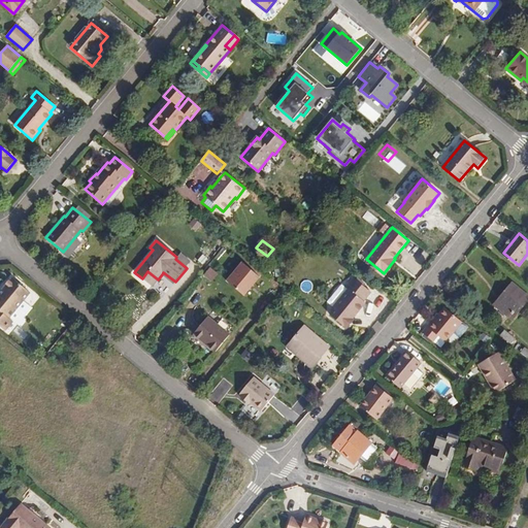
[(227,281),(245,297),(263,277),(244,261),(227,281)]
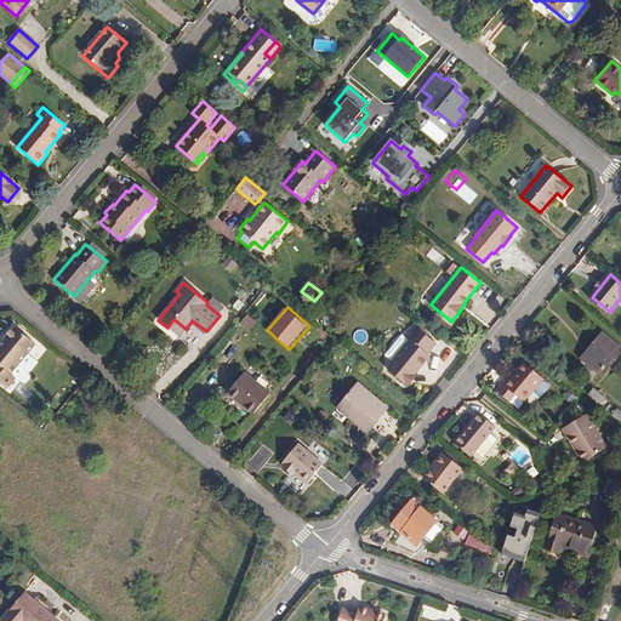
[(249,331),(257,322),(249,314),(240,324),(249,331)]
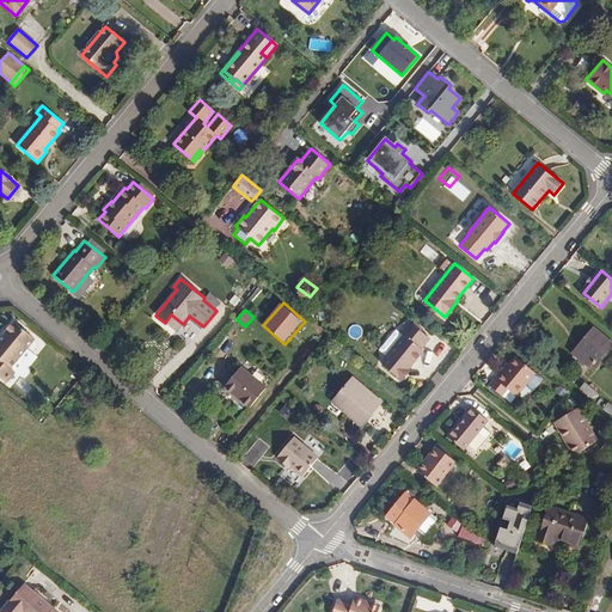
[(171,314),(165,323),(176,332),(183,324),(171,314)]
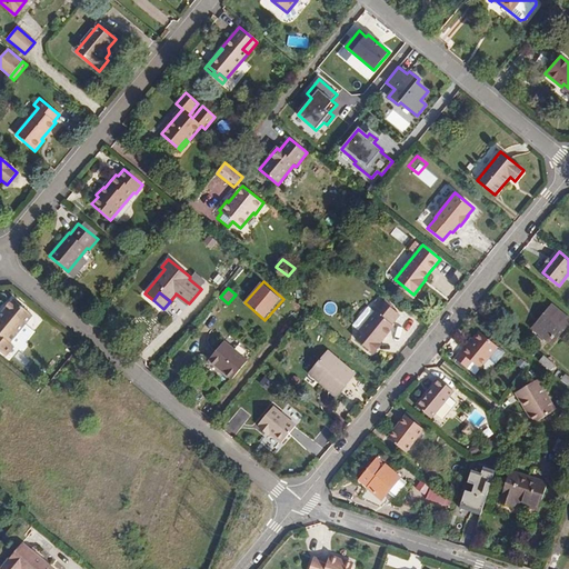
[(189,303),(176,293),(175,296),(188,307),(189,303)]
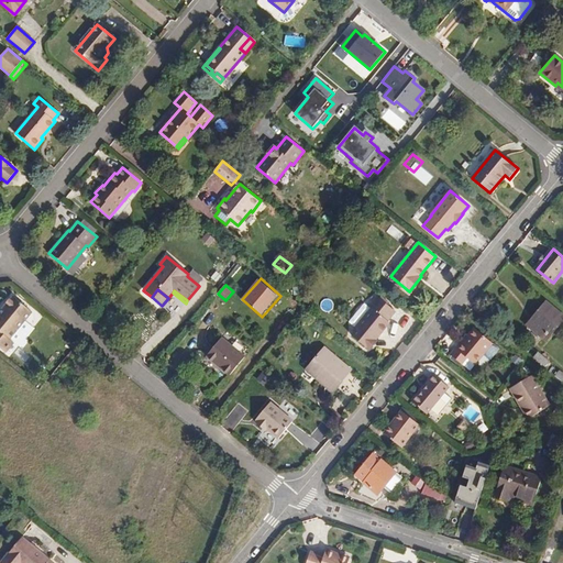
[(10,339),(11,338),(22,348),(28,341),(25,339),(34,328),(24,321),(32,311),(13,296),(0,310),(0,348),(6,353),(13,342),(10,339)]
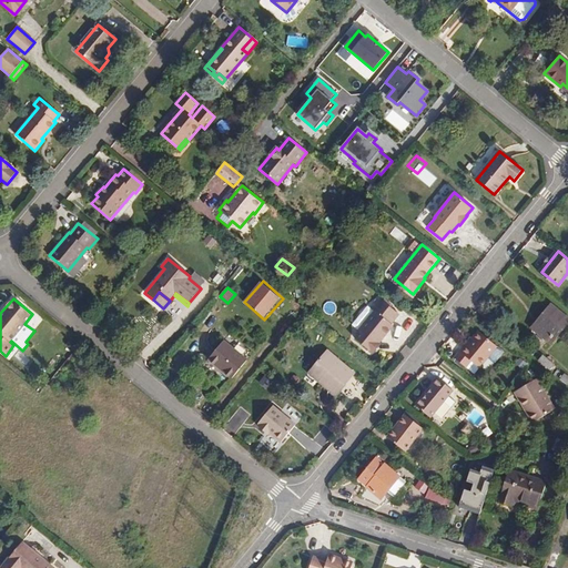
[(377,342),(381,337),(382,338),(393,325),(391,323),(398,314),(381,298),(373,310),(374,312),(358,330),(359,332),(354,338),(371,352),(378,343),(377,342)]
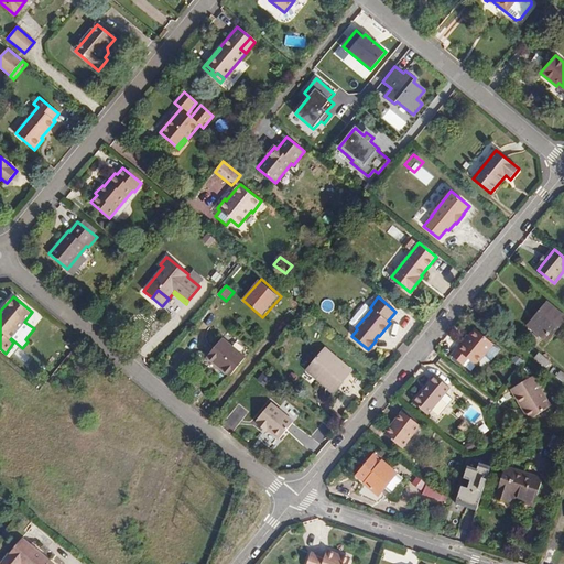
[(550,339),(563,321),(563,313),(549,301),(535,318),(538,321),(533,327),(550,339)]
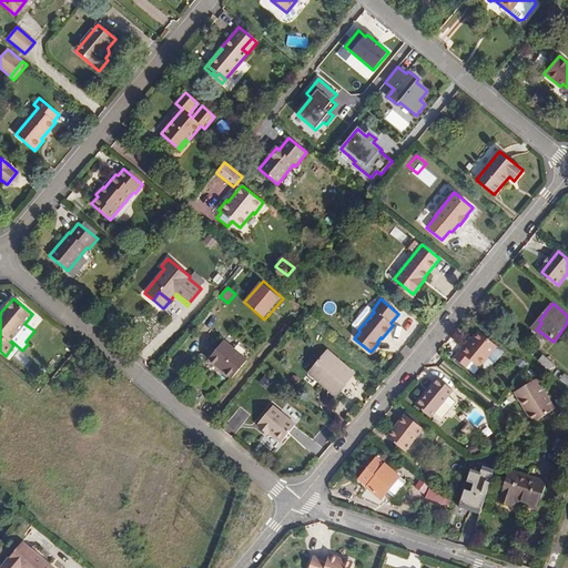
[(468,345),(457,357),(470,368),(475,362),(483,368),(493,356),(498,361),(505,352),(482,332),(470,346),(468,345)]
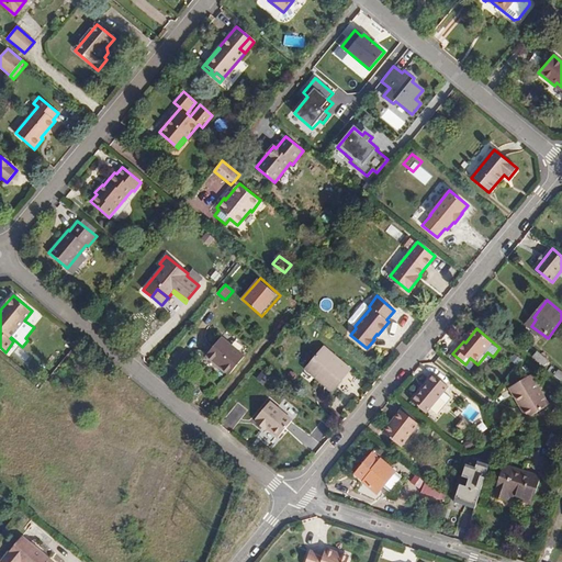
[(229,374),(245,356),(221,337),(205,356),(229,374)]
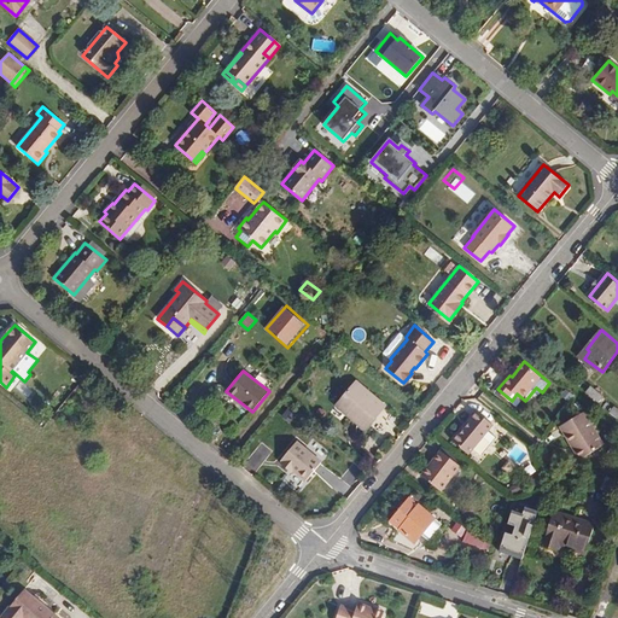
[(30,397),(34,390),(17,382),(13,390),(30,397)]
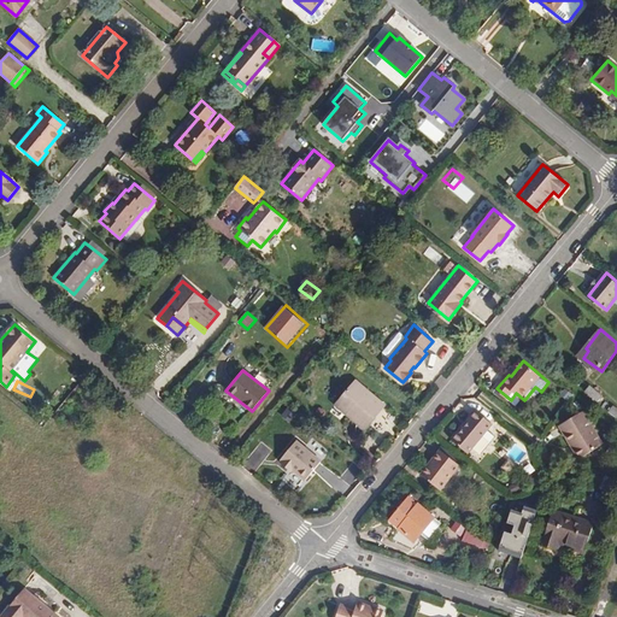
[(381,404),(354,381),(334,404),(362,427),(381,404)]
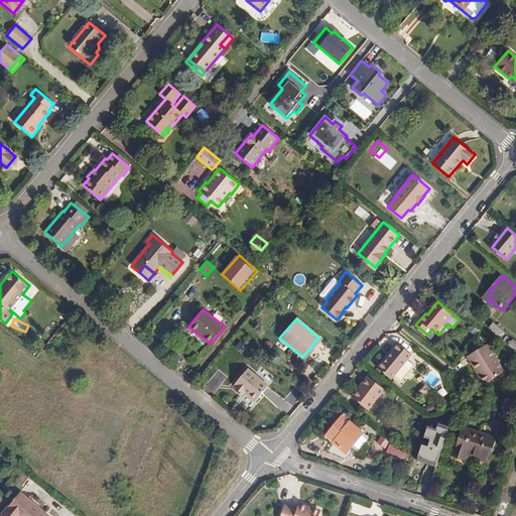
[(494,323),(490,329),(499,337),(504,332),(494,323)]
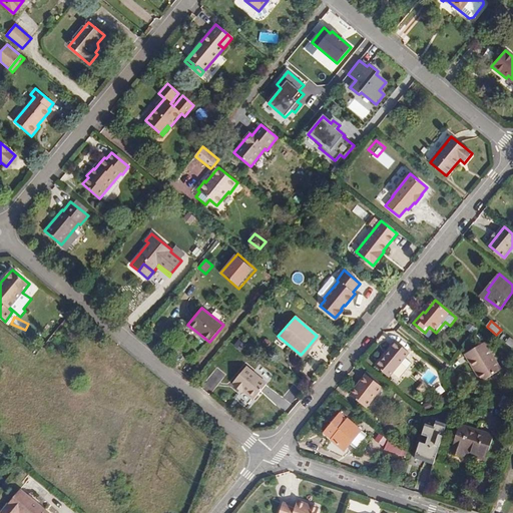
[(390,351),(378,365),(391,376),(410,352),(397,340),(389,350),(390,351)]
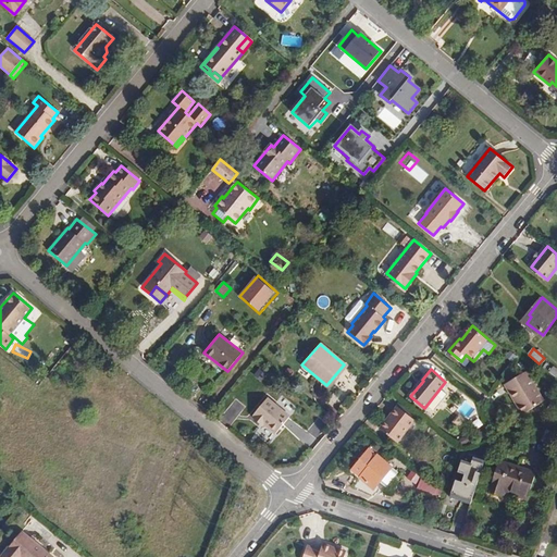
[(546,403),(529,372),(507,385),(520,407),(523,405),(529,412),(546,403)]
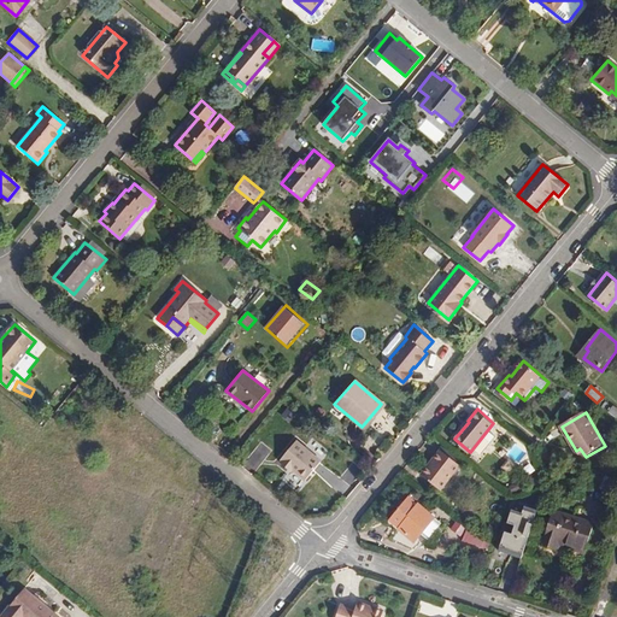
[(292,469),(305,481),(321,462),(295,440),(280,459),(282,460),(280,463),(289,471),(292,469)]
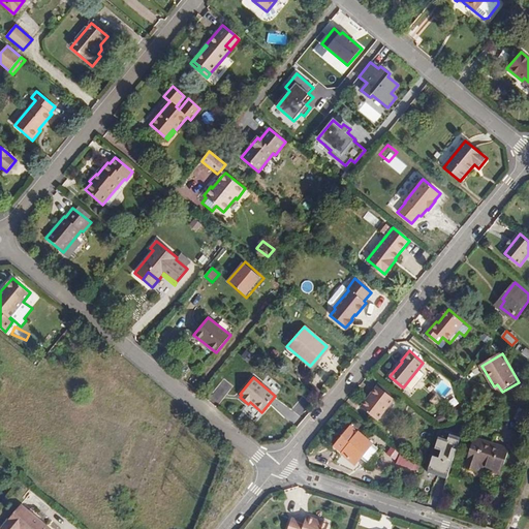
[(502,392),(497,384),(494,386),(498,394),(502,392)]
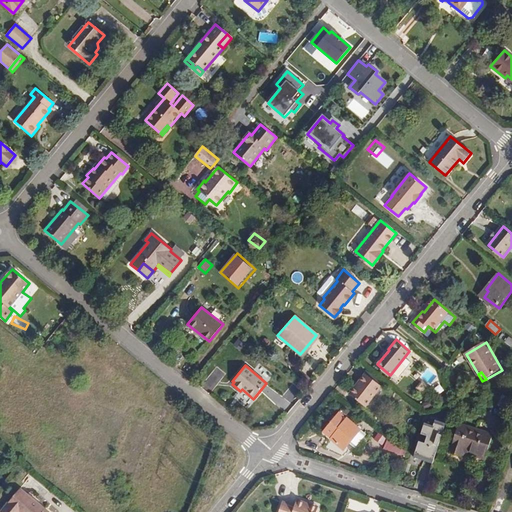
[(368,373),(352,392),(367,405),(384,386),(368,373)]
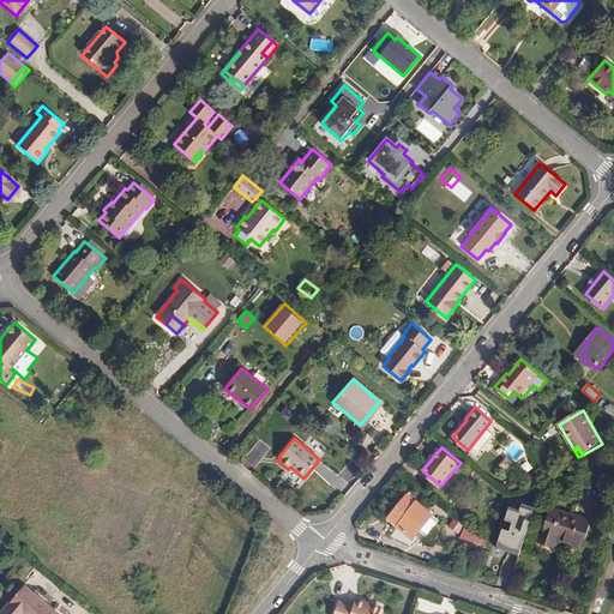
[(409,493),(391,516),(399,523),(399,524),(415,536),(422,528),(428,534),(440,518),(419,500),(417,500),(409,493)]
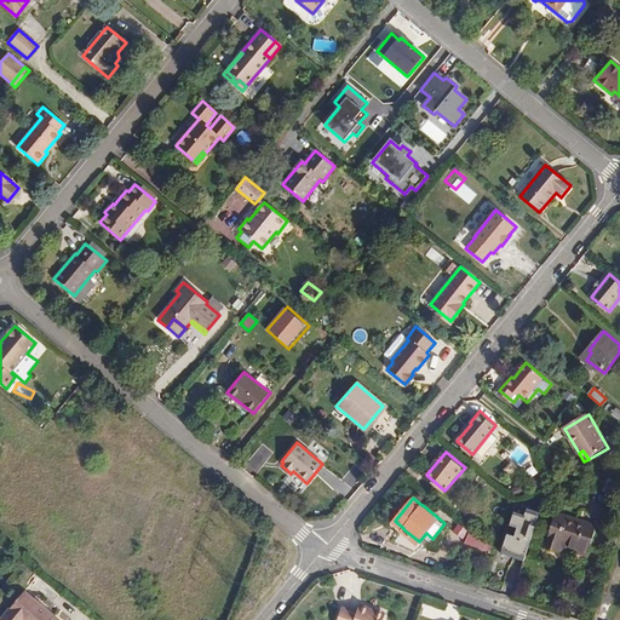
[(528,562),(544,515),(529,510),(527,516),(516,512),(511,527),(520,529),(517,538),(509,535),(503,554),(528,562)]
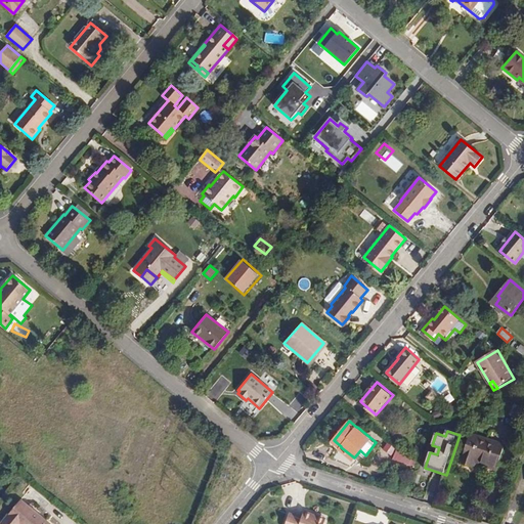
[(474,434),(465,465),(476,468),(479,460),(500,467),(508,445),(474,434)]
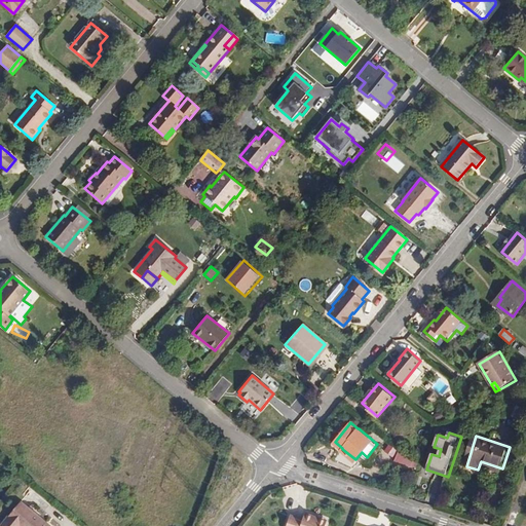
[(49,525),(20,501),(0,525),(49,525)]
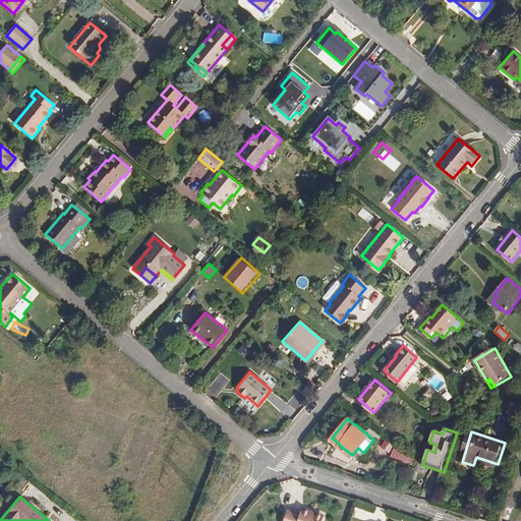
[(288,511),(285,520),(323,520),(325,517),(302,509),(301,515),(288,511)]
